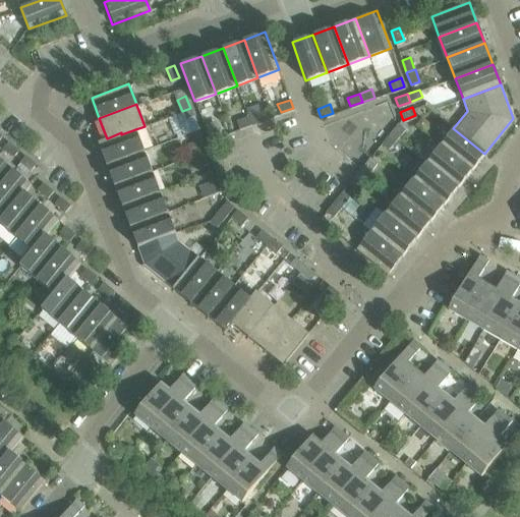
[(195,119),(190,108),(182,111),(187,123),(195,119)]
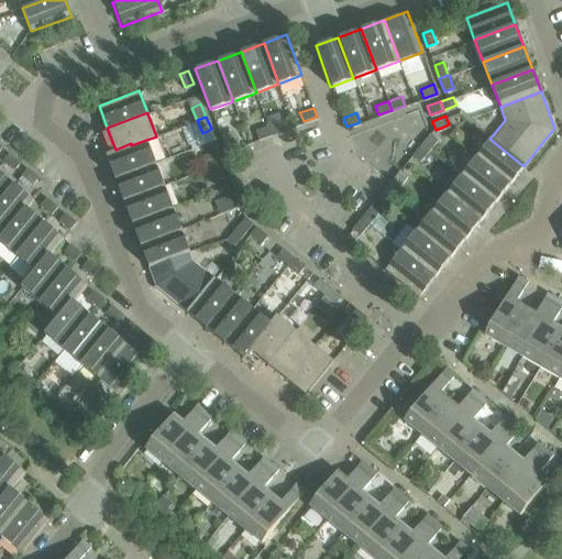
[(285,129),(282,120),(268,124),(272,134),(285,129)]
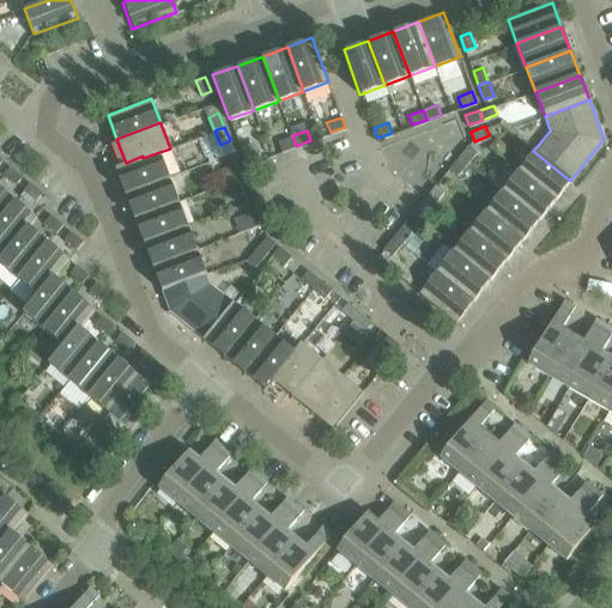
[(296,146),(292,135),(278,141),(282,151),(296,146)]
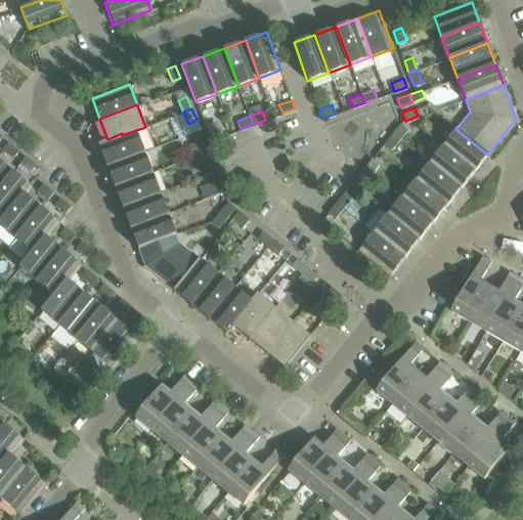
[(398,139),(406,128),(400,123),(391,133),(398,139)]
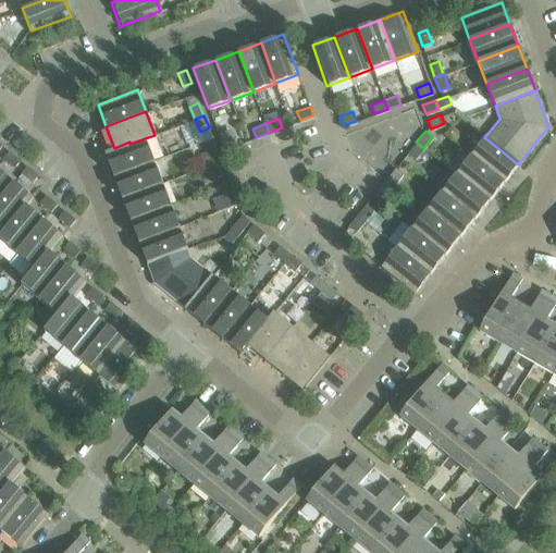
[(237,145),(234,135),(221,140),(224,149),(237,145)]
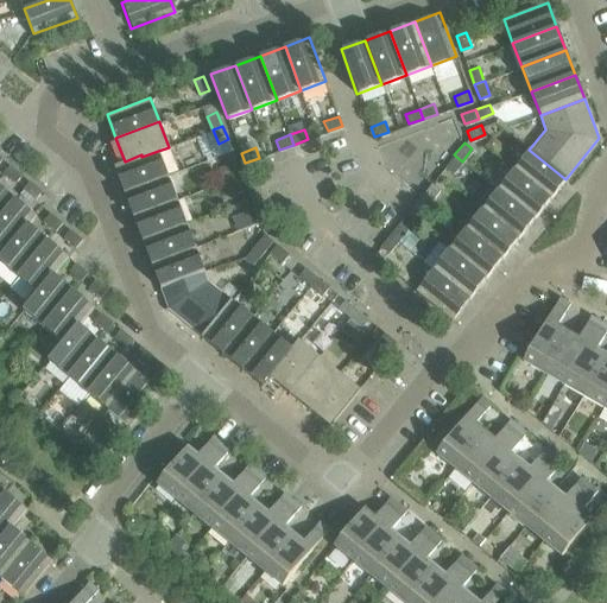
[(566,179),(529,150),(512,170),(549,200),(566,179)]
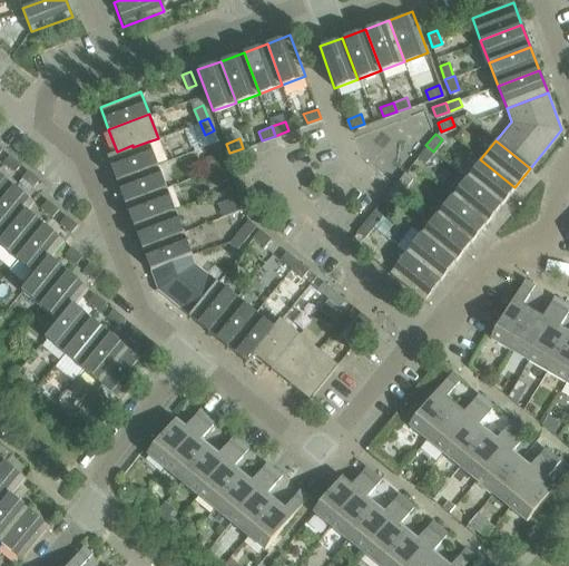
[(157,164),(148,142),(133,147),(133,145),(117,152),(106,155),(116,179),(157,164)]
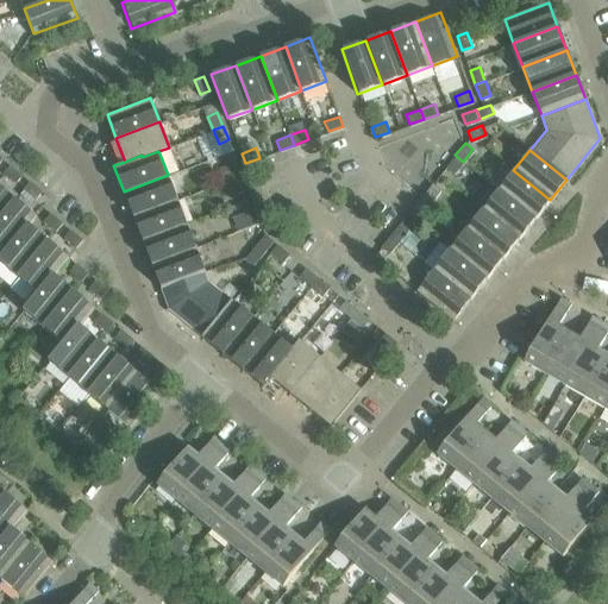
[(453,172),(463,162),(455,155),(446,165),(453,172)]
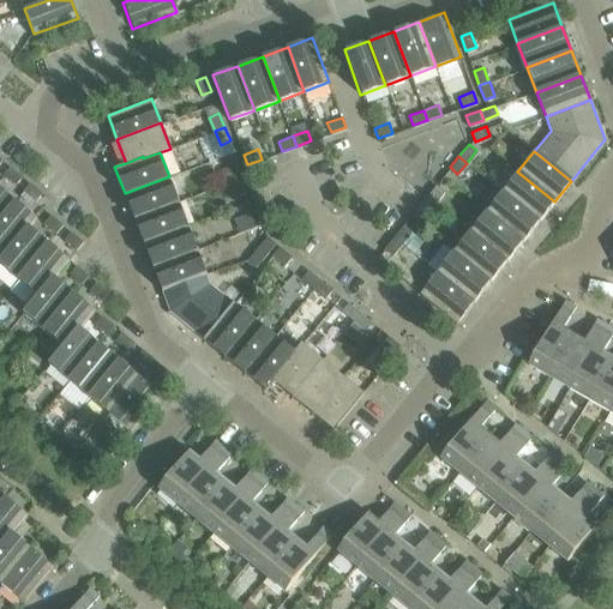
[(244,175),(238,161),(228,164),(234,179),(244,175)]
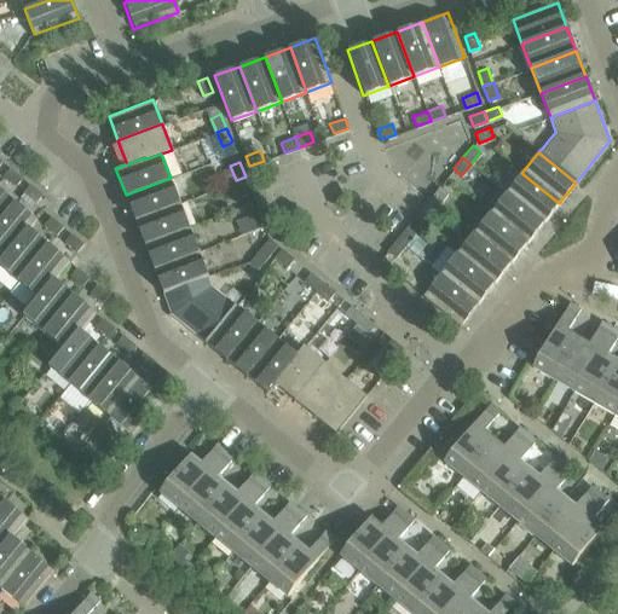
[(22,175),(10,167),(4,175),(16,184),(22,175)]
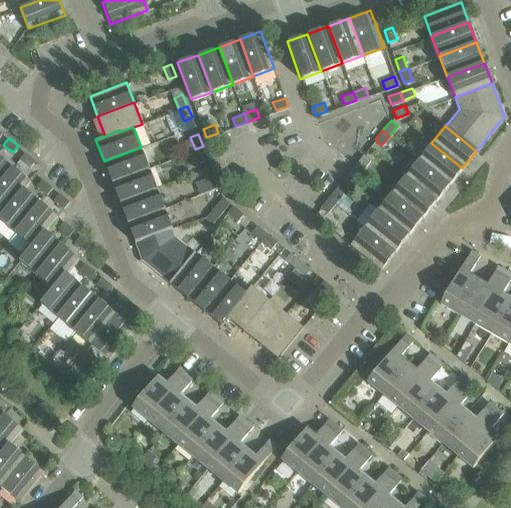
[(462,168),(431,143),(418,159),(449,185),(462,168)]
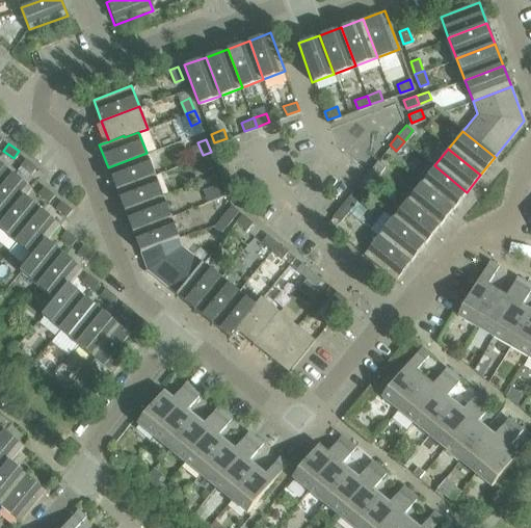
[(215,164),(211,152),(203,155),(207,167),(215,164)]
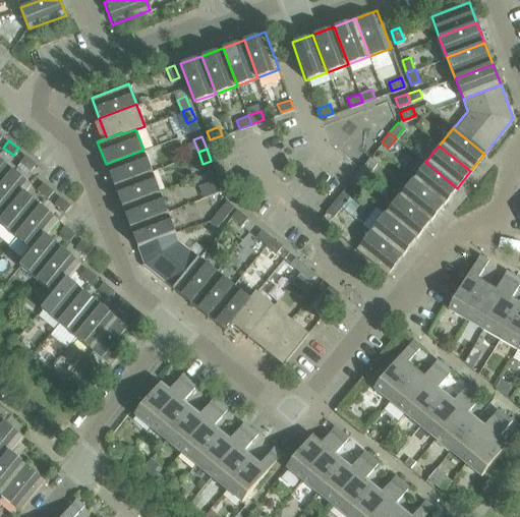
[(151,170),(143,150),(106,164),(114,185),(151,170)]
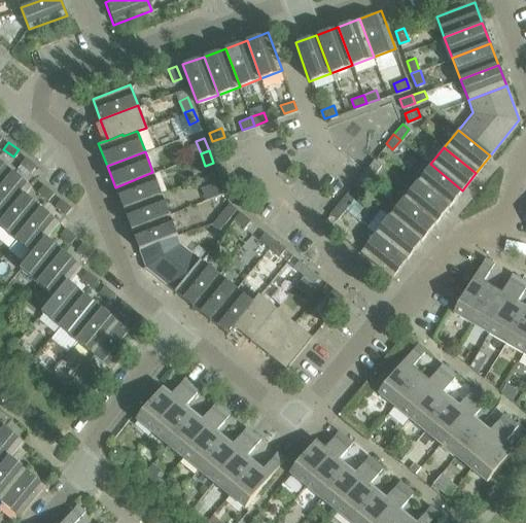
[(36,165),(26,157),(20,163),(30,171),(36,165)]
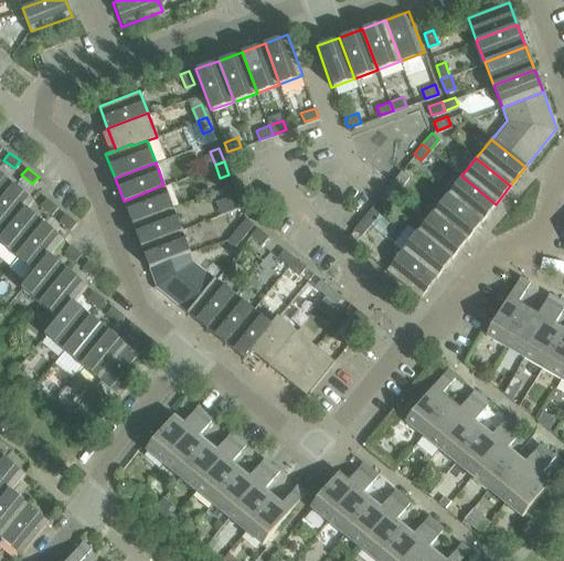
[(400,187),(408,176),(401,169),(392,180),(400,187)]
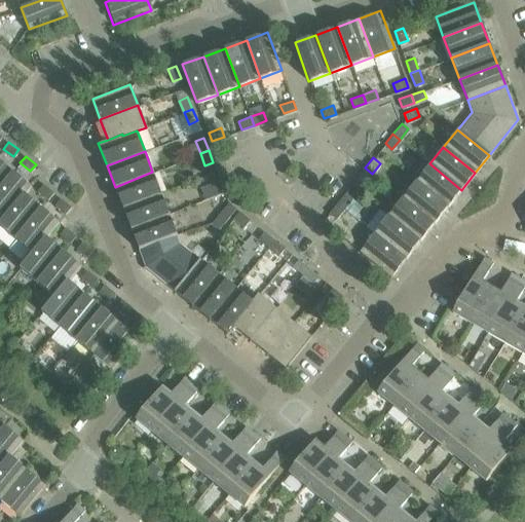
[(0,185),(12,172),(0,161),(0,185)]
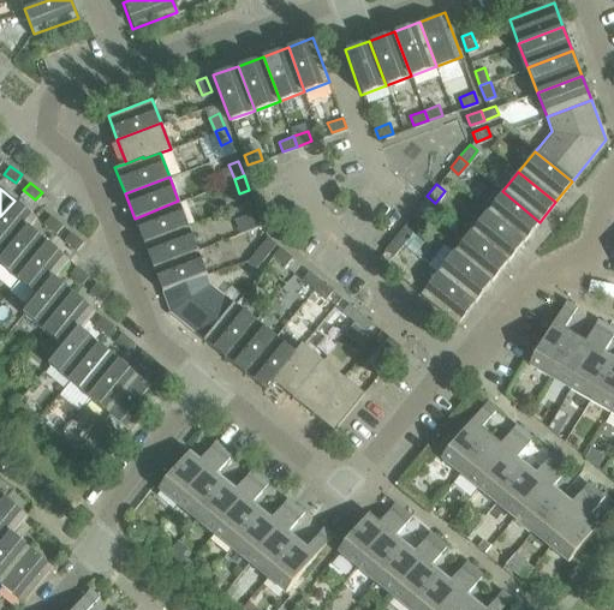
[(540,222),(502,191),(486,211),(523,241),(540,222)]
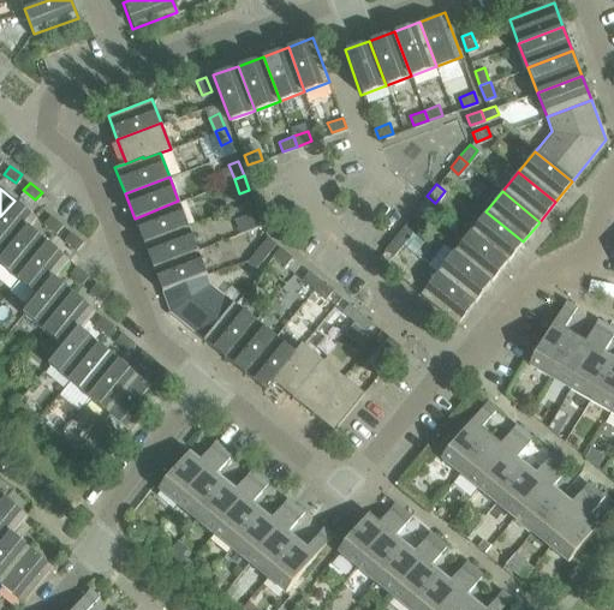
[(425,214),(435,203),(427,196),(417,208),(425,214)]
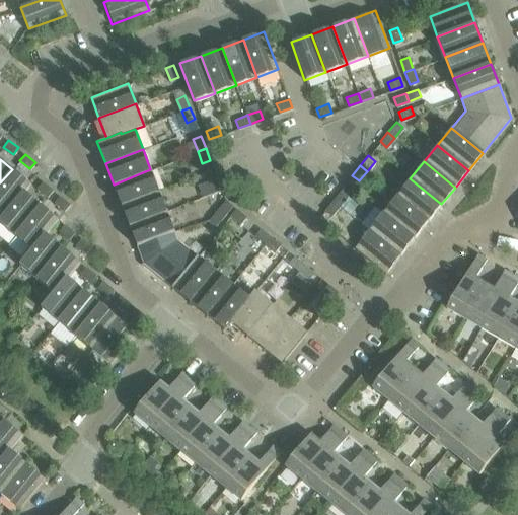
[(14,202),(24,190),(29,184),(12,169),(0,182),(0,210),(3,213),(13,201),(14,202)]
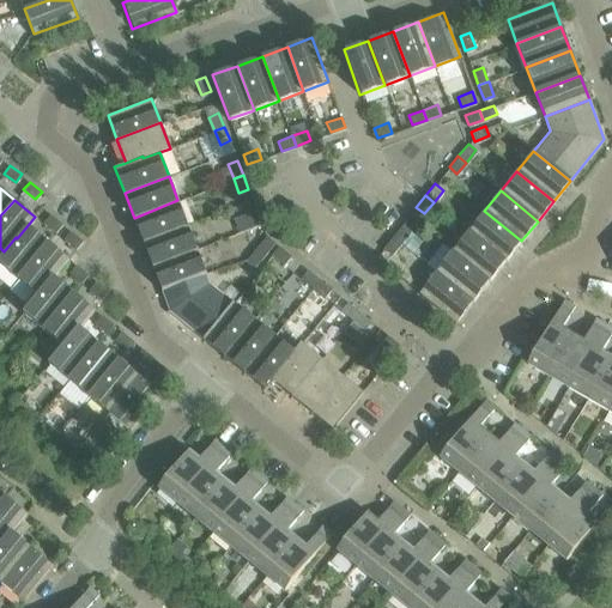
[(187,224),(177,200),(134,218),(143,239),(187,224)]
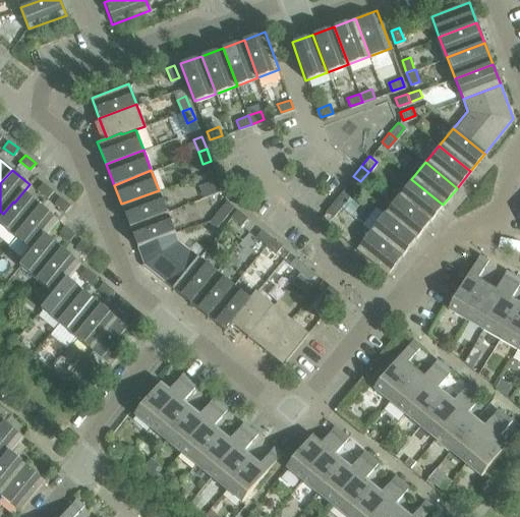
[(222,189),(217,177),(209,180),(214,192),(222,189)]
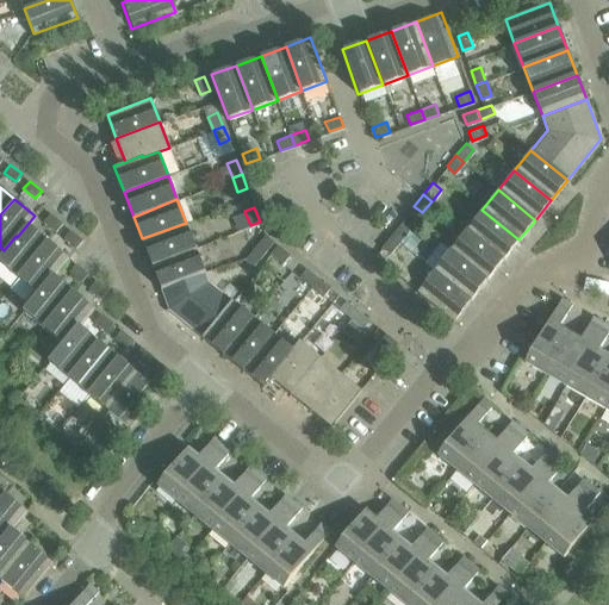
[(519,239),(482,210),(466,230),(503,260),(519,239)]
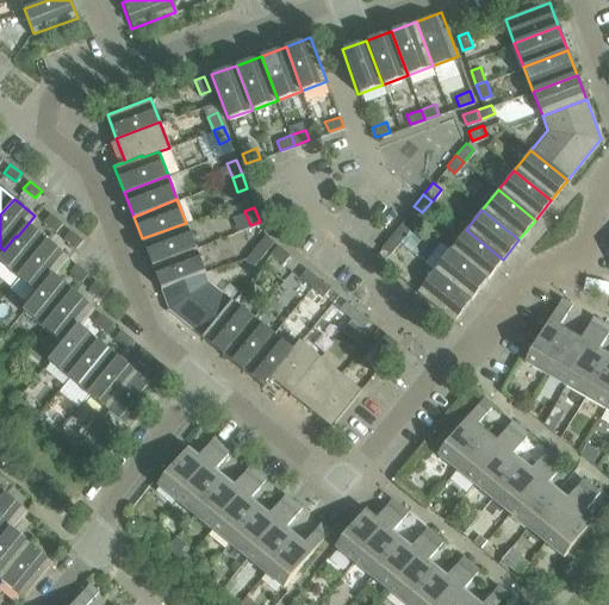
[(62,222),(50,212),(43,220),(55,230),(62,222)]
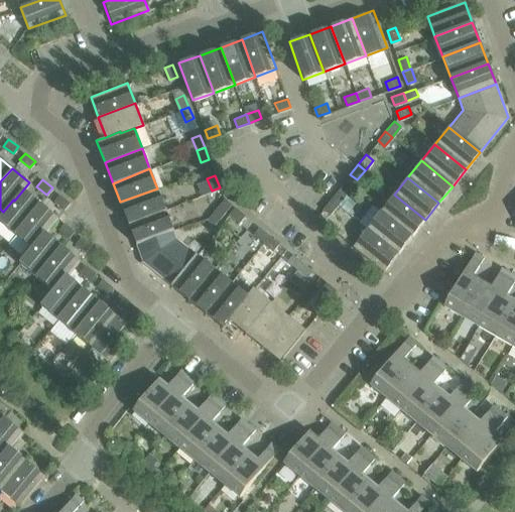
[(0,221),(15,234),(41,203),(24,188),(14,201),(13,200),(3,212),(0,215),(0,221)]
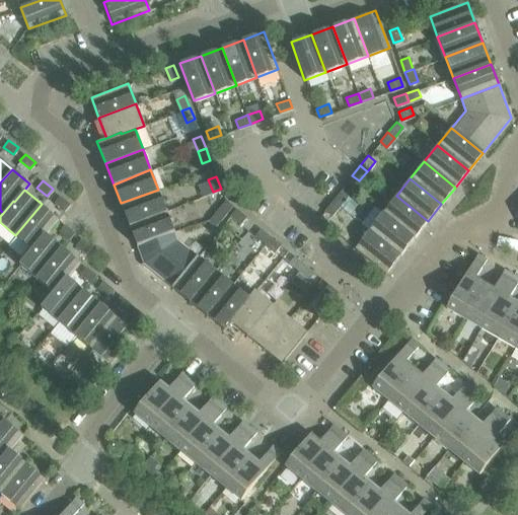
[(165,209),(158,190),(121,203),(128,223),(165,209)]
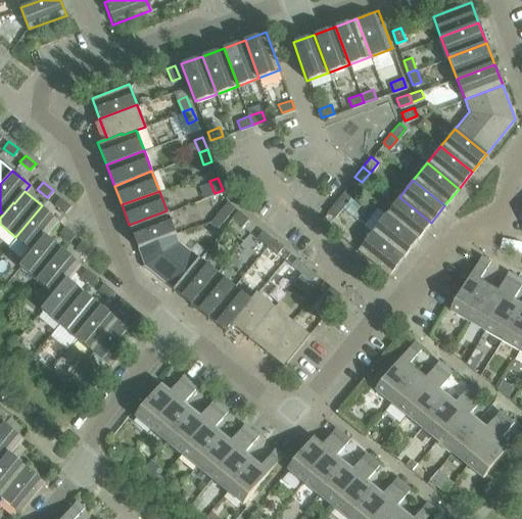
[(341,206),(350,196),(343,191),(335,201),(341,206)]
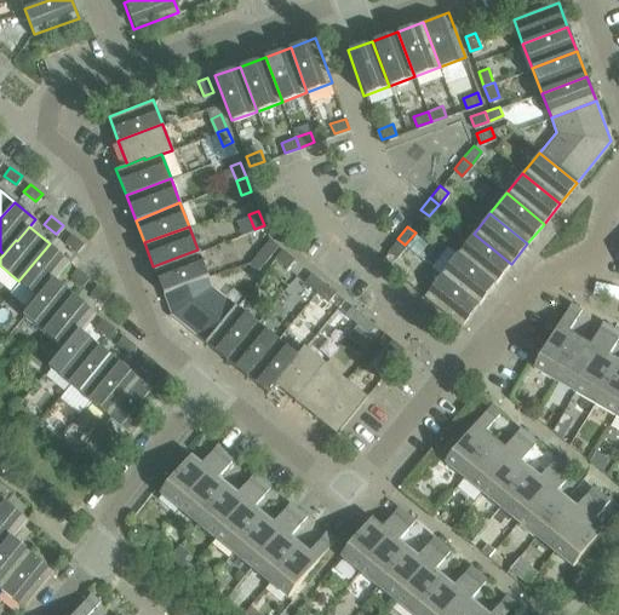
[(84,242),(72,233),(64,241),(76,251),(84,242)]
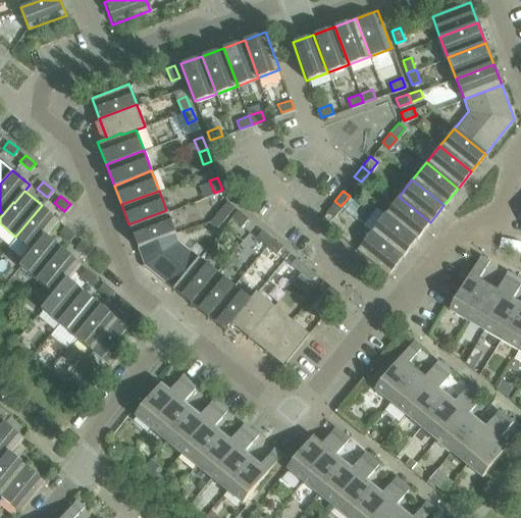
[(430,222),(399,197),(384,213),(416,240),(430,222)]
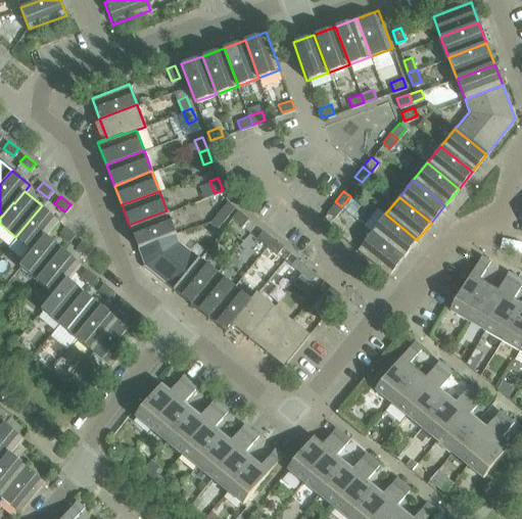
[(226,217),(234,206),(227,200),(219,210),(226,217)]
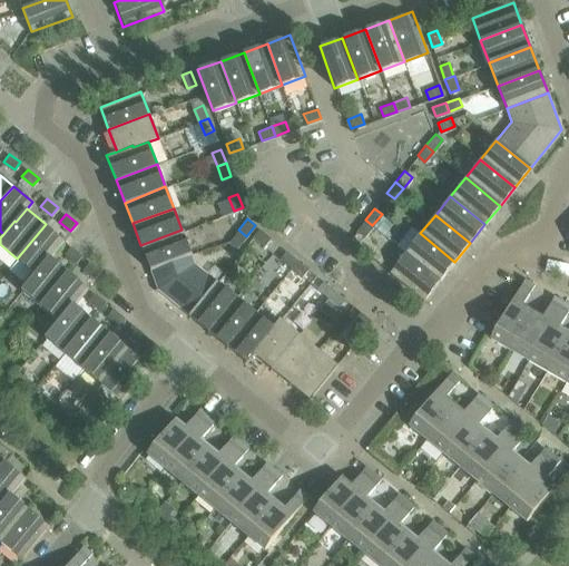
[(364,236),(372,225),(365,220),(356,230),(364,236)]
